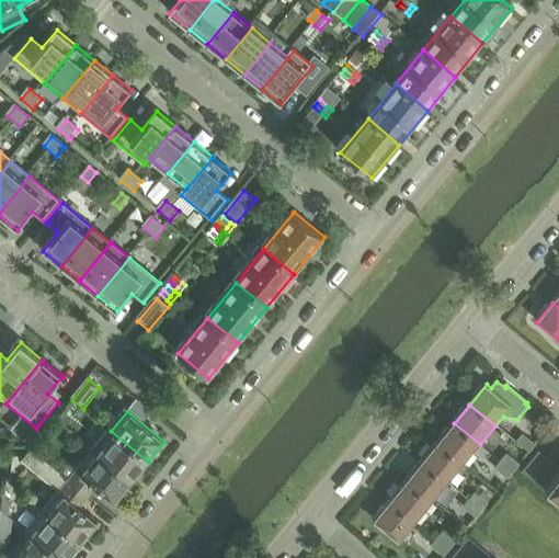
[(73,421),(68,416),(64,412),(56,421),(67,429),(73,421)]
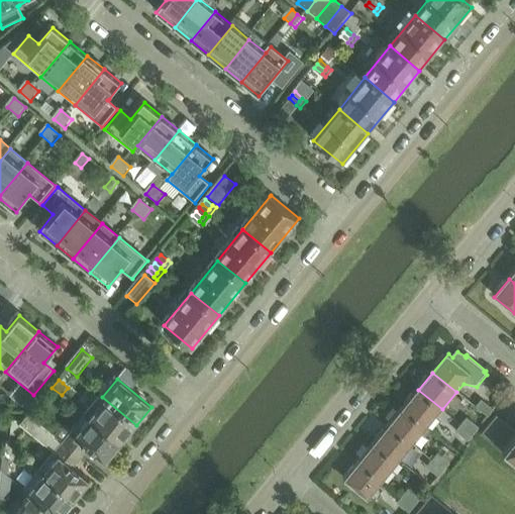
[(418,390),(404,408),(427,427),(442,409),(418,390)]
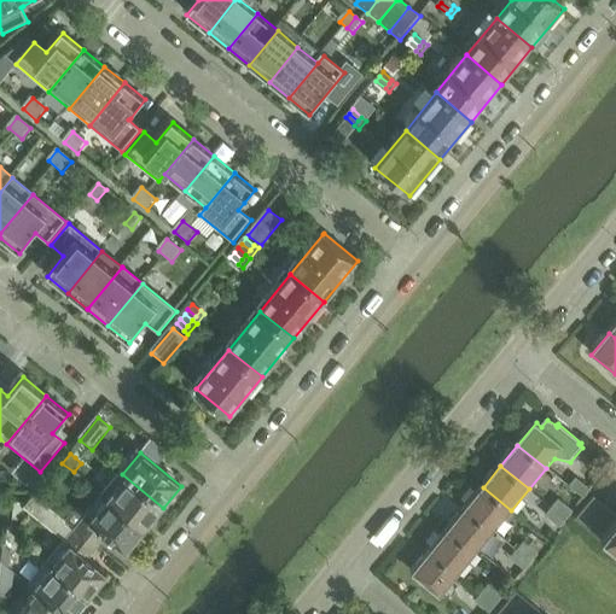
[(163,508),(122,474),(104,497),(145,531),(163,508)]
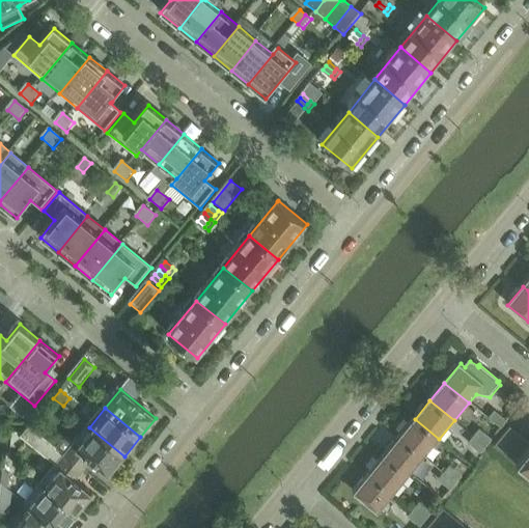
[(496,413),(491,420),(502,429),(508,422),(496,413)]
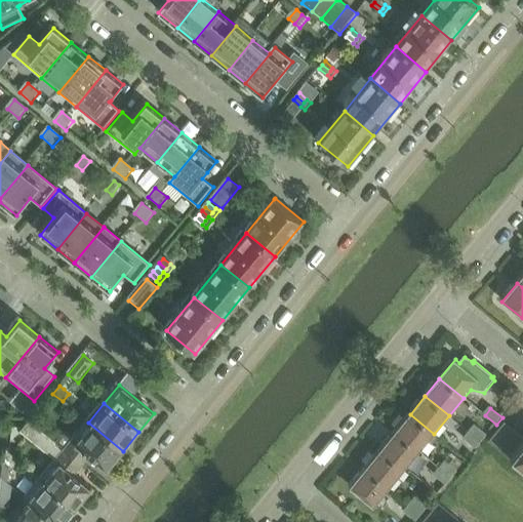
[(410,414),(395,432),(419,452),(434,434),(410,414)]
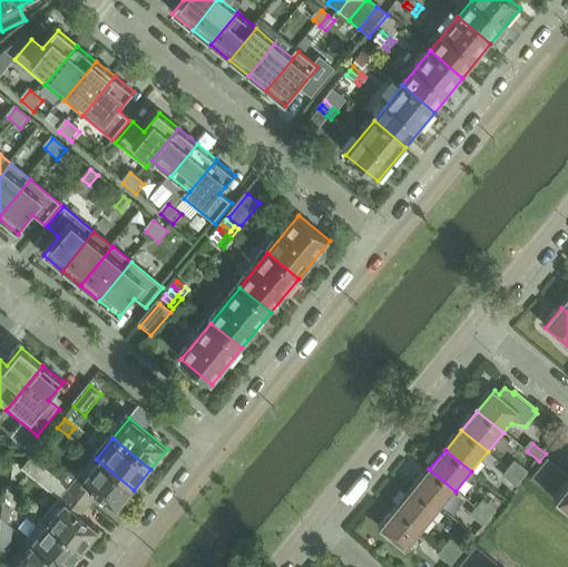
[(100,531),(82,517),(90,507),(61,482),(32,459),(25,468),(15,466),(12,482),(19,484),(27,473),(61,501),(45,520),(82,553),(100,531)]
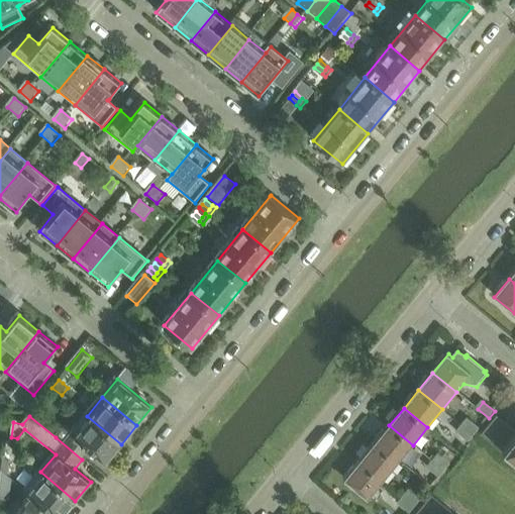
[(121,444),(87,416),(72,434),(66,429),(62,429),(56,437),(82,459),(90,450),(106,464),(121,444)]
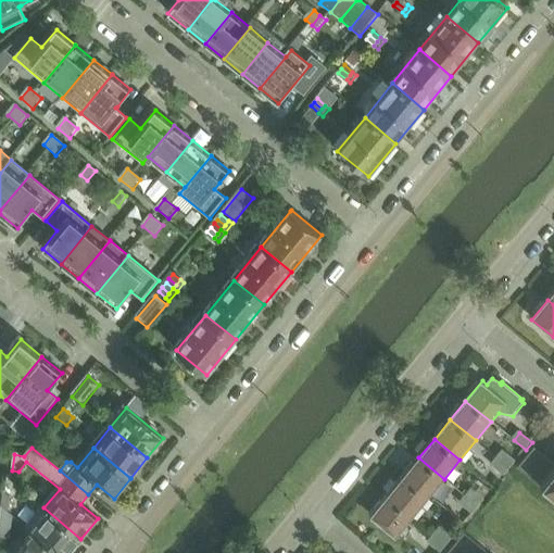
[(536,449),(518,469),(529,477),(545,457),(536,449)]
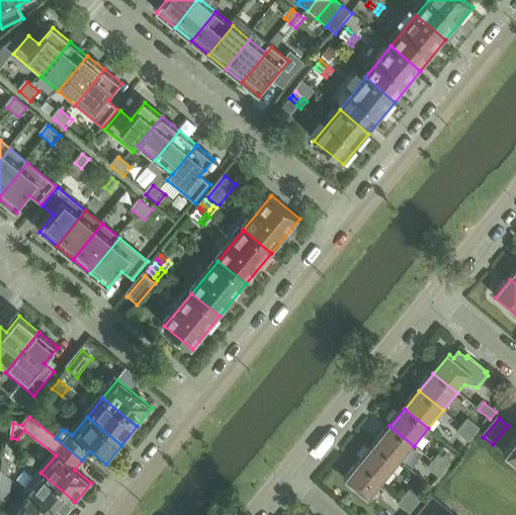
[(469,421),(463,427),(476,437),(481,430),(469,421)]
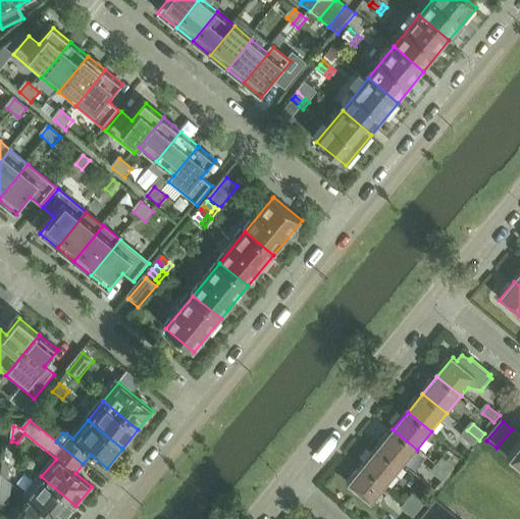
[(393,429),(378,448),(403,467),(417,450),(393,429)]
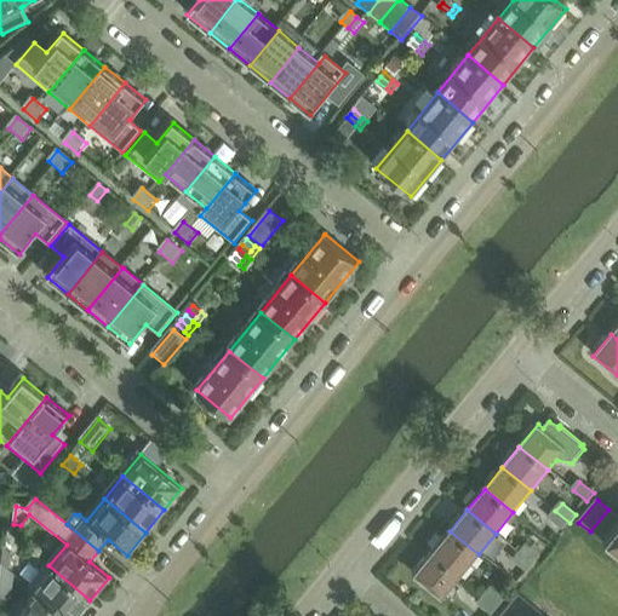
[(617,516),(608,510),(590,531),(602,542),(605,541),(617,524),(617,516)]
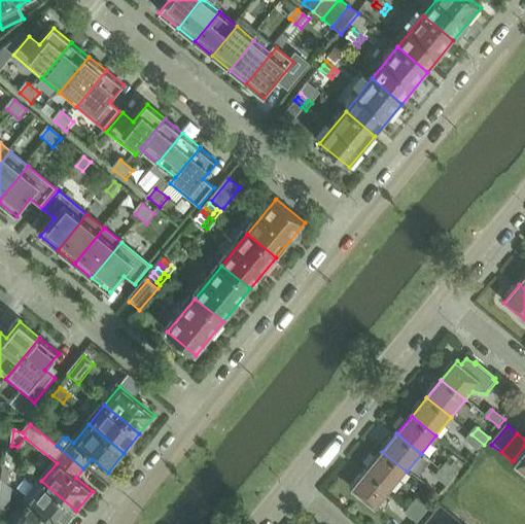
[(484,445),(471,434),(466,442),(478,451),(484,445)]
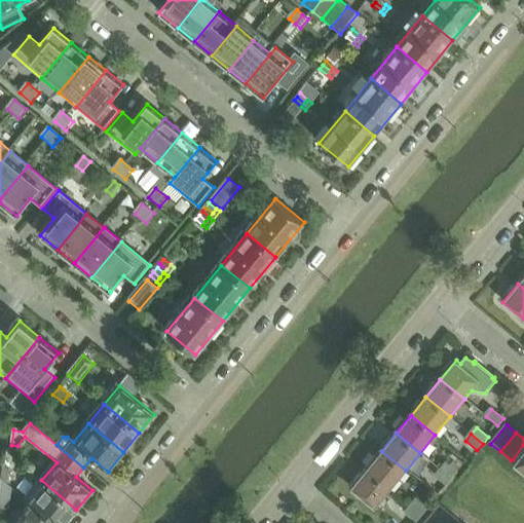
[(523,445),(513,459),(523,469),(523,445)]
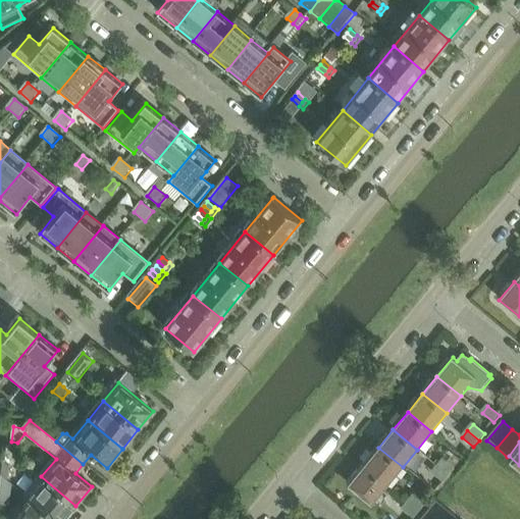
[(378,448),(362,467),(386,486),(403,467),(378,448)]
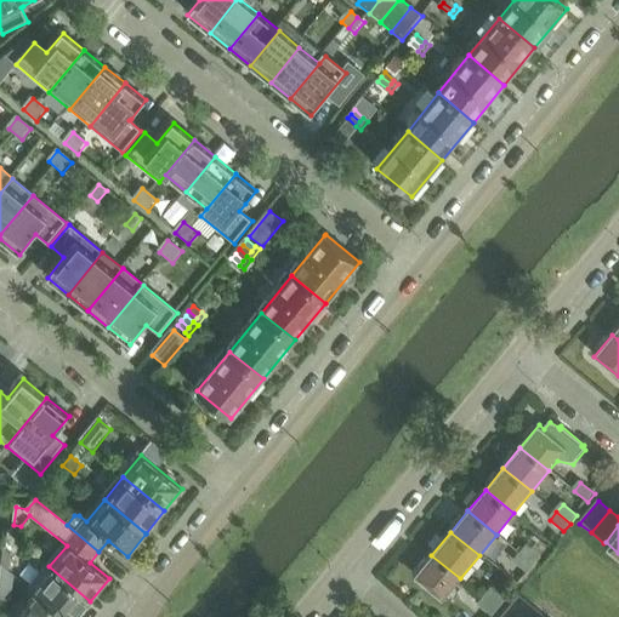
[(528,547),(521,554),(521,555),(535,566),(541,559),(528,547)]
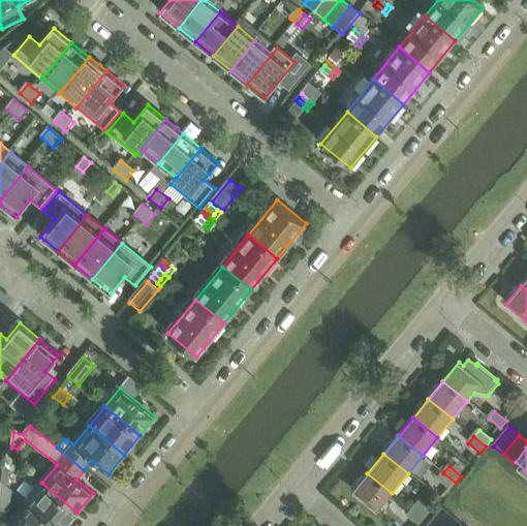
[(9,488),(11,473),(3,472),(1,487),(9,488)]
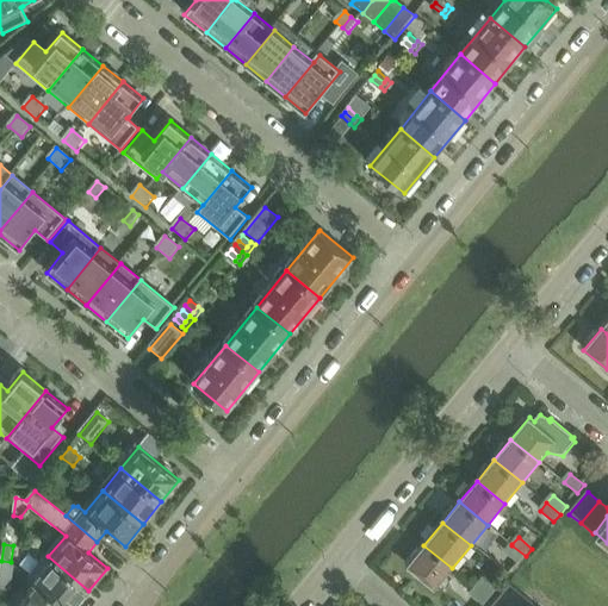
[(435,589),(452,568),(423,545),(407,566),(435,589)]
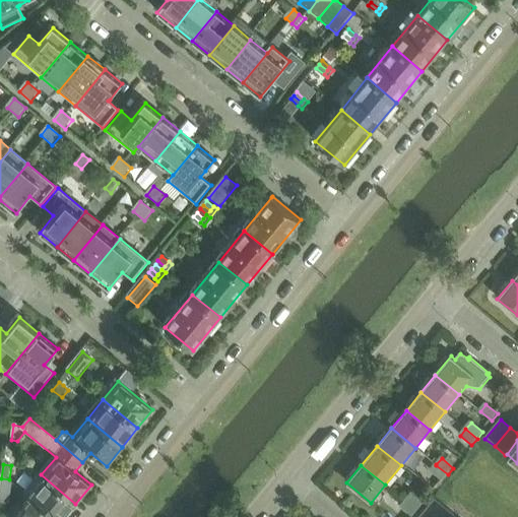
[(448,474),(436,465),(431,471),(442,481),(448,474)]
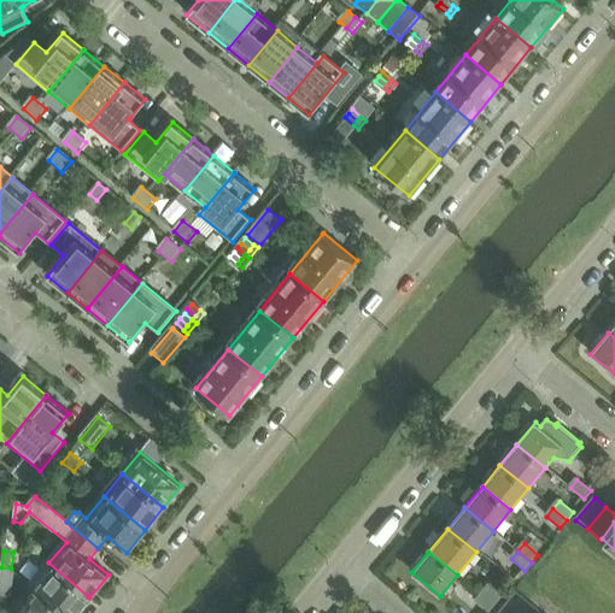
[(76,612),(89,597),(48,563),(30,585),(39,591),(63,612),(76,612)]
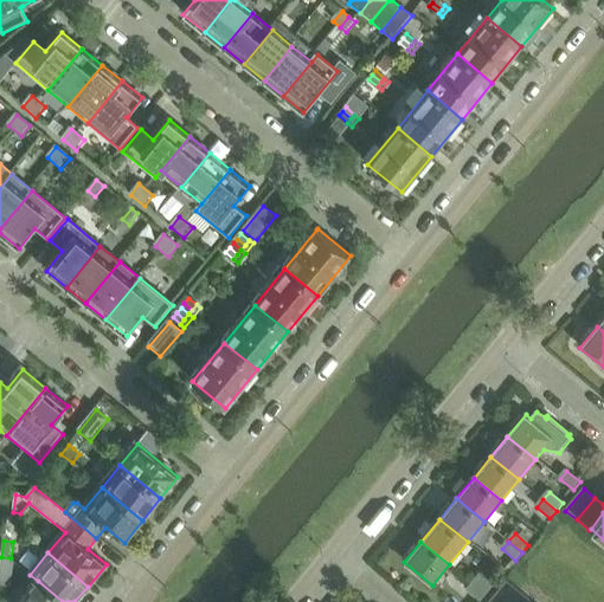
[(15,563),(11,558),(1,557),(0,568),(2,568),(1,581),(13,582),(15,563)]
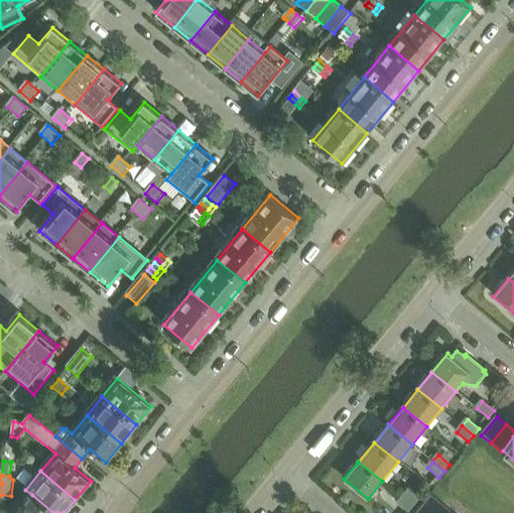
[(408,491),(403,497),(415,507),(420,500),(408,491)]
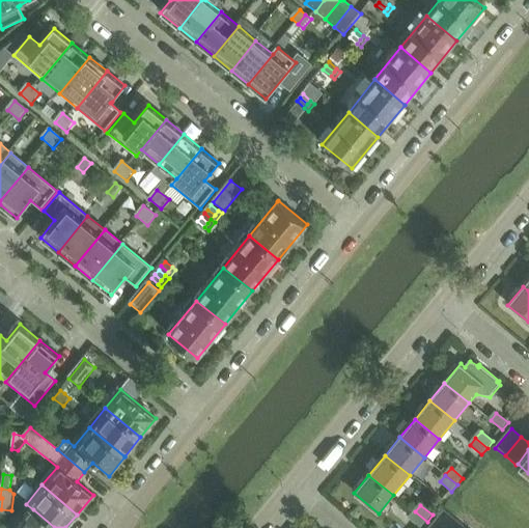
[(54,527),(33,509),(18,527),(54,527)]
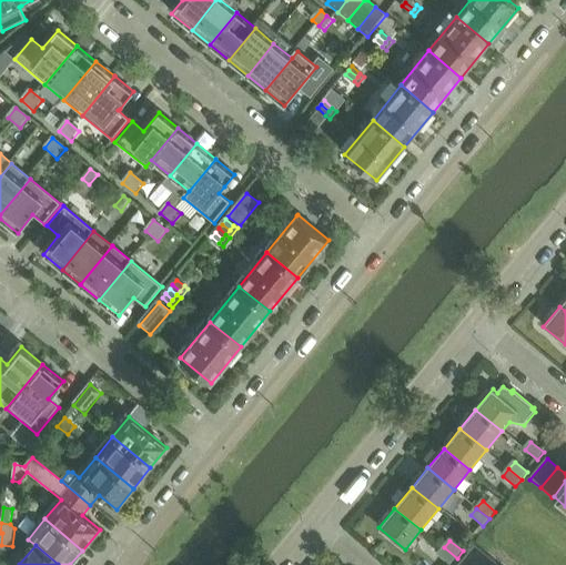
[(477,564),(486,555),(476,546),(462,564),(477,564)]
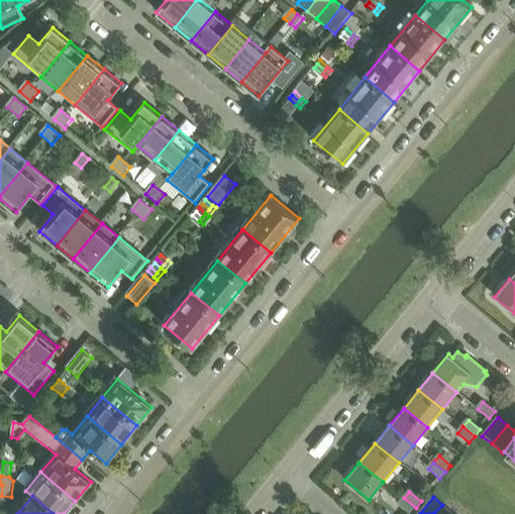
[(416,508),(404,498),(399,505),(409,513),(411,513),(416,508)]
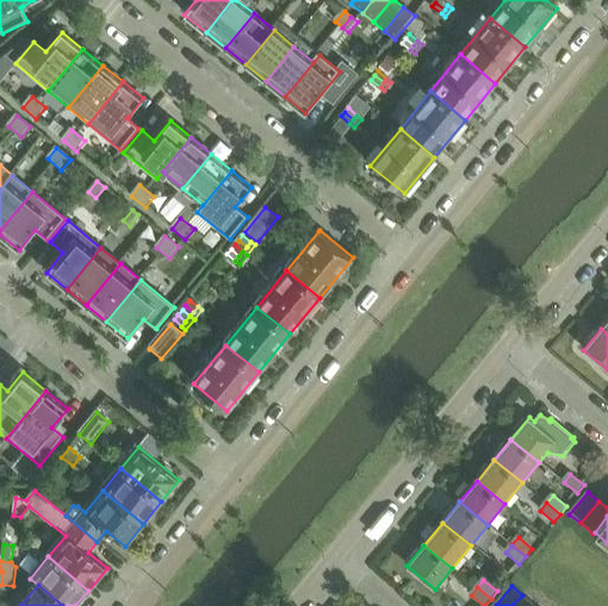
[(522,595),(513,605),(535,605),(522,595)]
